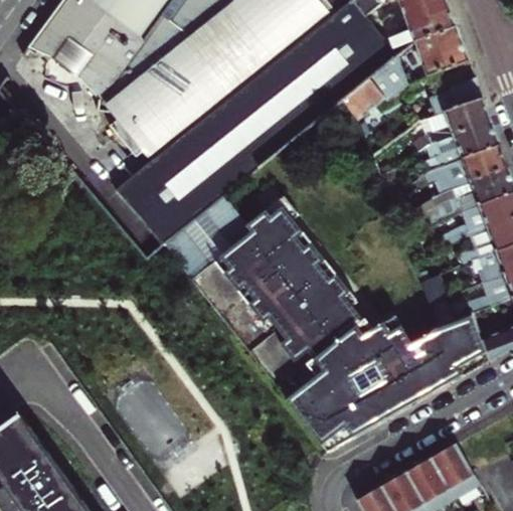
[(67,0),(32,49),(64,64),(62,68),(74,77),(78,73),(115,119),(108,126),(134,158),(142,152),(150,162),(330,16),(316,0),(67,0)]
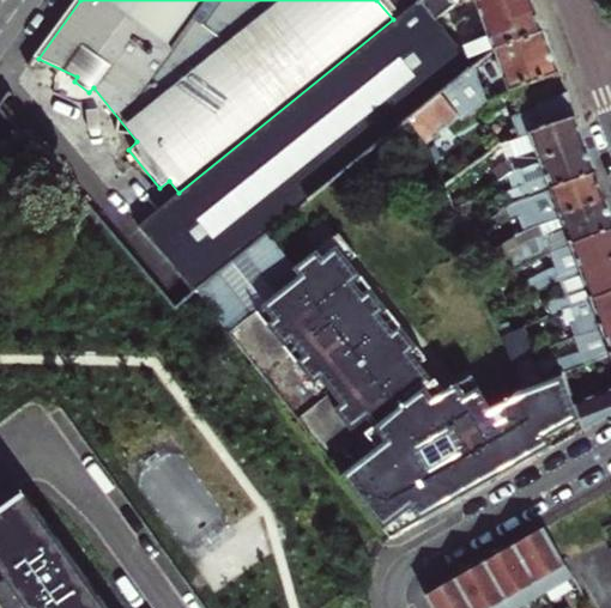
[(179,193),(139,225),(195,289),(406,117),(472,64),(457,44),(447,31),(466,16),(452,0),(418,0),(393,19),(179,193)]
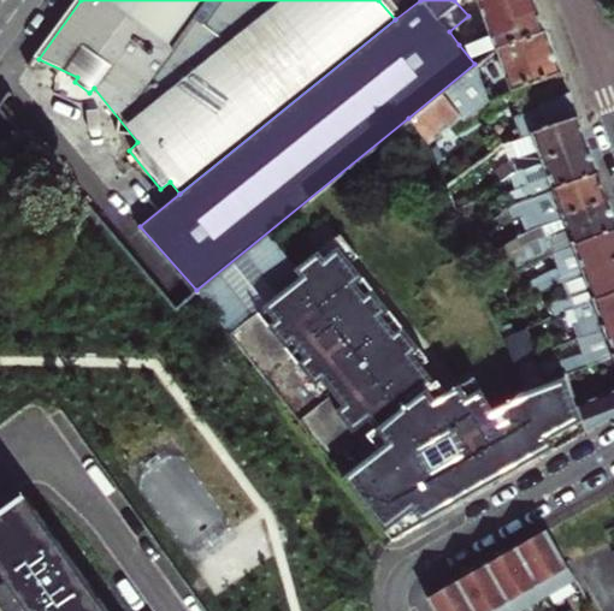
[(454,0),(468,16),(449,31),(459,45),(485,25),(509,16),(503,0),(454,0)]
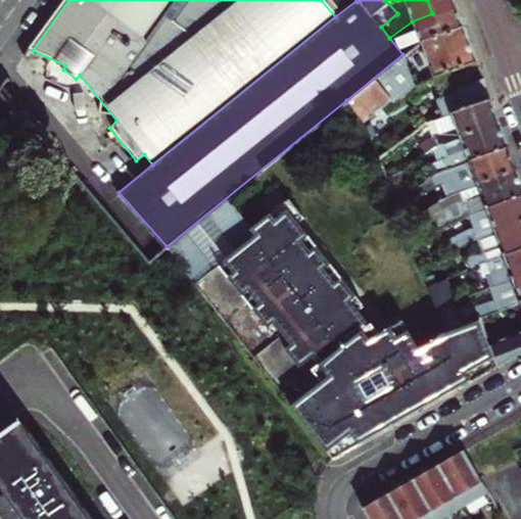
[(389,38),(403,54),(422,39),(463,25),(457,7),(454,0),(427,0),(432,13),(412,21),(389,38)]
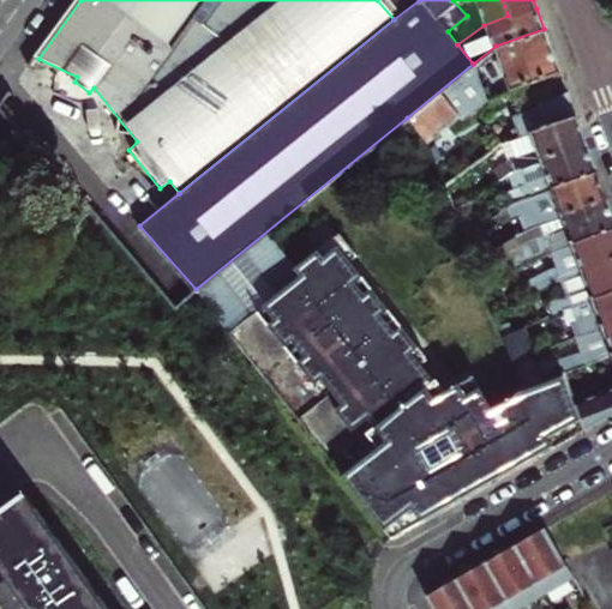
[(496,46),(509,88),(558,70),(550,48),(544,29),(496,46)]
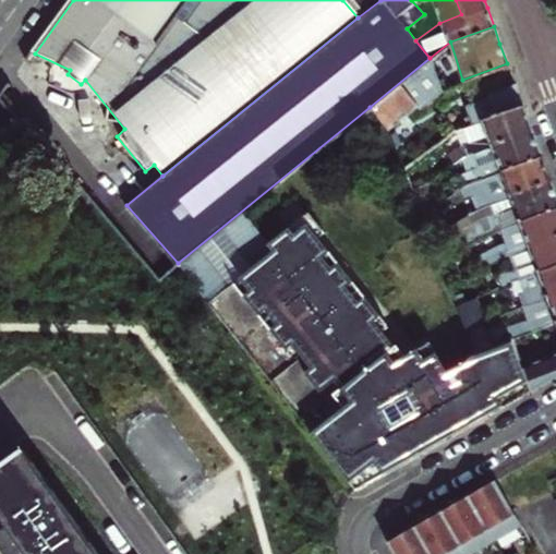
[(370,107),(387,127),(415,103),(418,105),(439,88),(430,58),(370,107)]
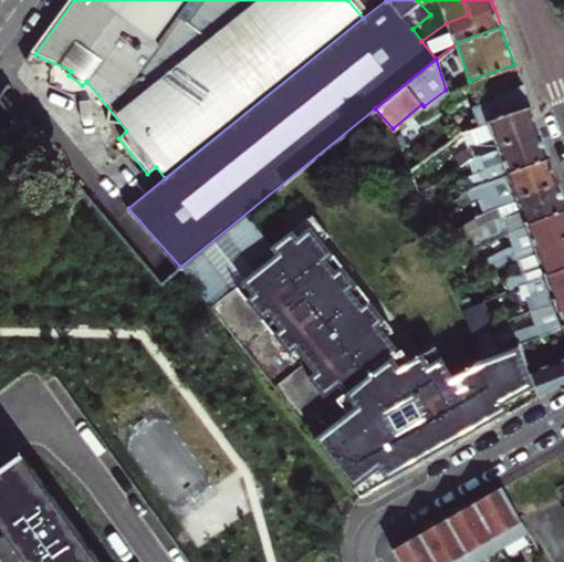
[(476,123),(529,105),(525,94),(521,82),(492,92),(491,93),(490,95),(491,96),(469,104),(476,123)]
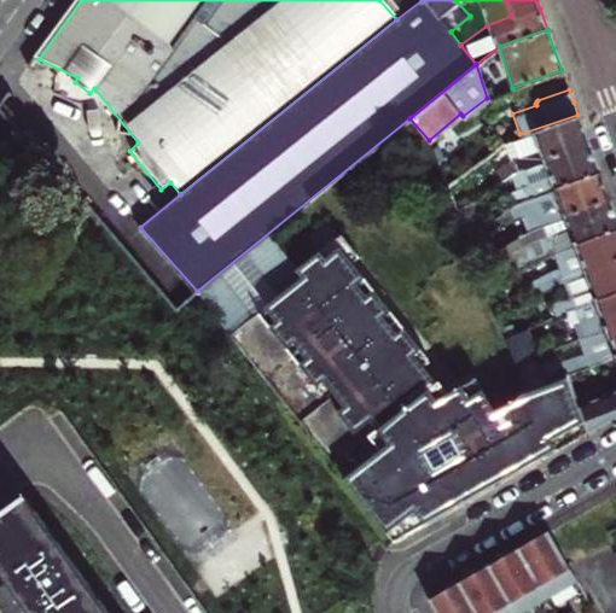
[(518,168),(523,167),(588,142),(583,130),(577,115),(519,134),(512,138),(519,157),(513,158),(517,169),(518,168)]
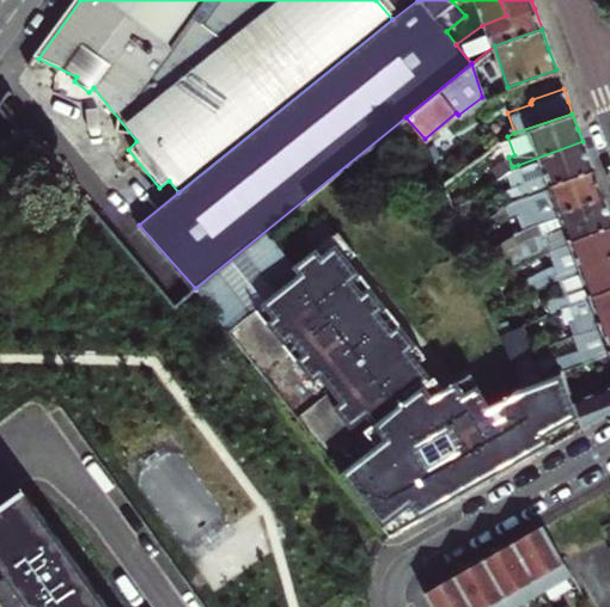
[(506,189),(510,201),(593,171),(589,157),(583,141),(518,165),(524,183),(506,189)]
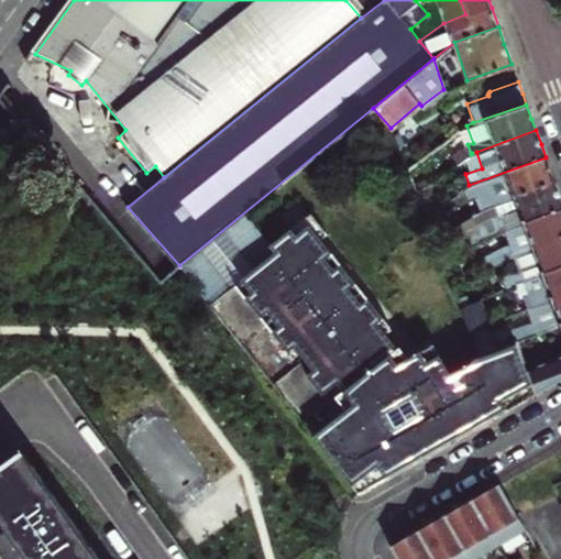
[(469,217),(490,206),(494,204),(554,182),(550,170),(546,157),(469,185),(461,192),(469,217)]
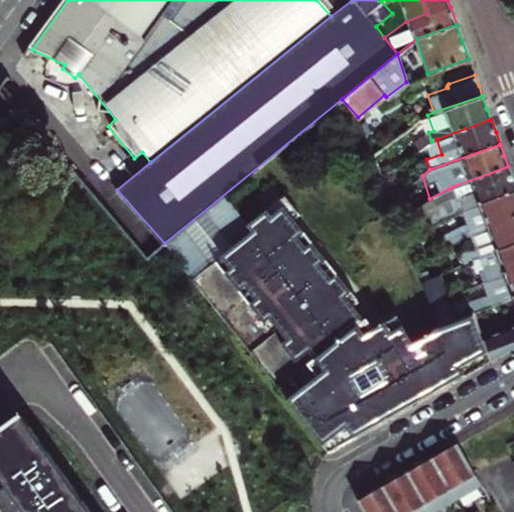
[(425,229),(463,210),(513,190),(513,181),(512,177),(508,166),(453,186),(448,188),(453,200),(417,213),(425,229)]
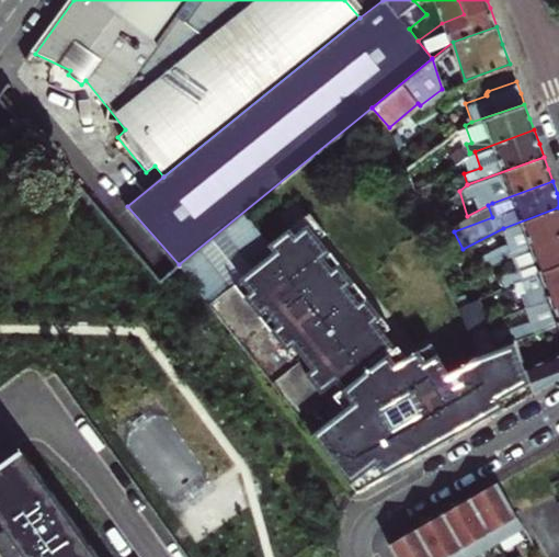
[(451,226),(454,231),(492,217),(488,205),(467,216),(451,226)]
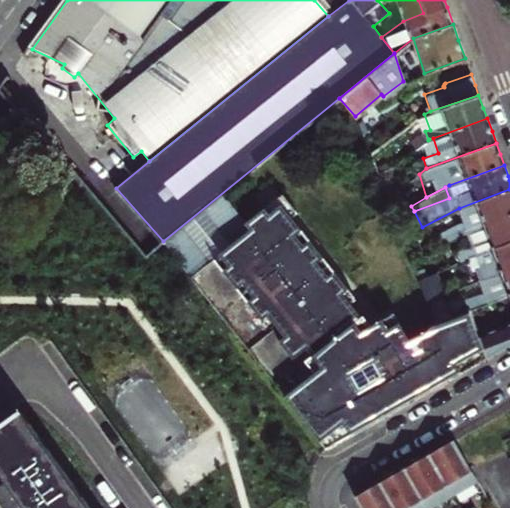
[(466,232),(468,231),(509,215),(509,189),(459,208),(463,220),(436,233),(441,244),(466,232)]
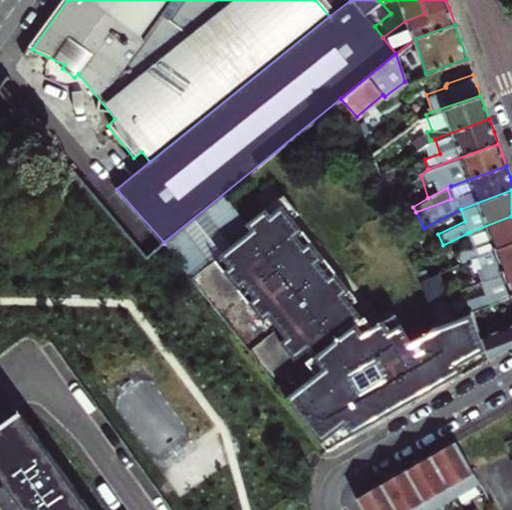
[(398,191),(389,197),(396,215),(405,211),(398,191)]
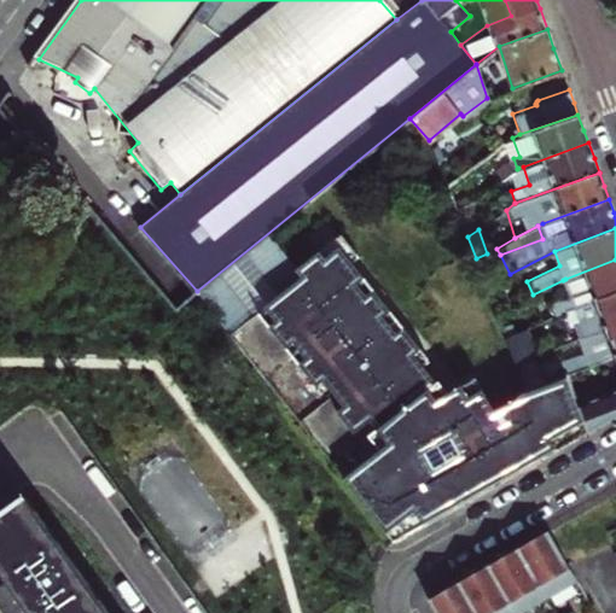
[(337,234),(318,250),(324,258),(336,251),(348,266),(358,256),(337,234)]
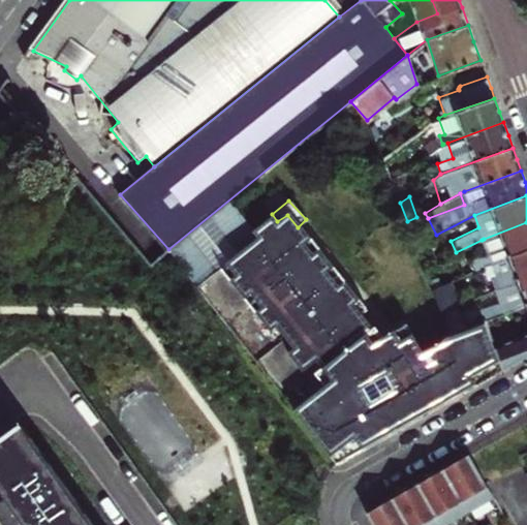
[(197,286),(339,464),(446,401),(453,397),(458,395),(501,370),(493,345),(483,319),(448,332),(441,336),(443,342),(432,348),(421,356),(403,327),(379,341),(377,339),(372,345),(365,335),(370,330),(359,315),(350,306),(358,301),(343,282),(336,287),(326,273),(331,269),(316,250),(310,255),(302,243),(306,238),(298,227),(287,215),(277,221),(272,214),(251,230),(256,238),(197,286)]
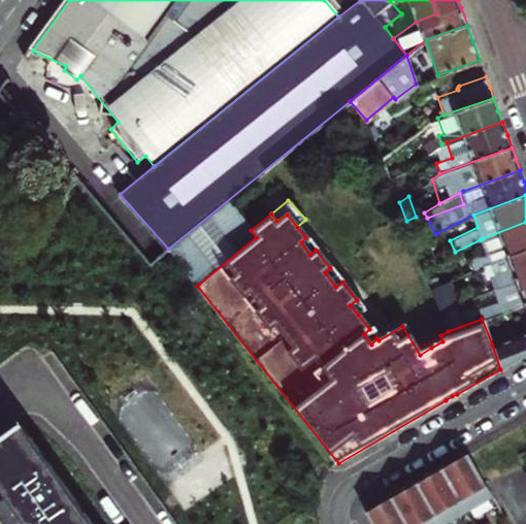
[(464,273),(486,264),(490,262),(525,249),(525,222),(483,238),(481,239),(486,252),(459,263),(464,273)]
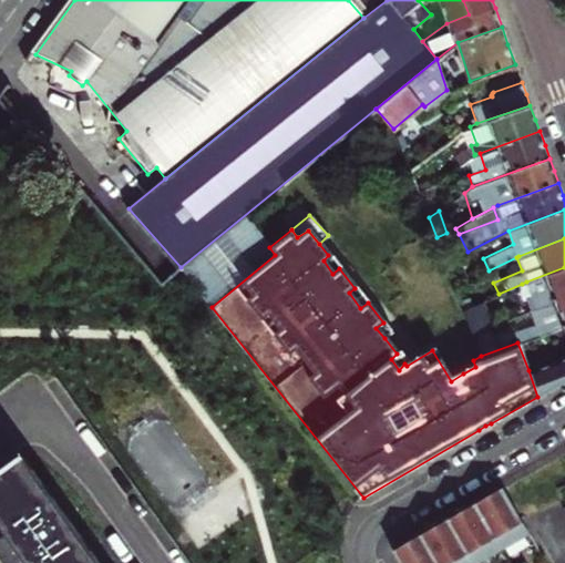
[(339,268),(328,255),(324,260),(332,274),(339,268)]
